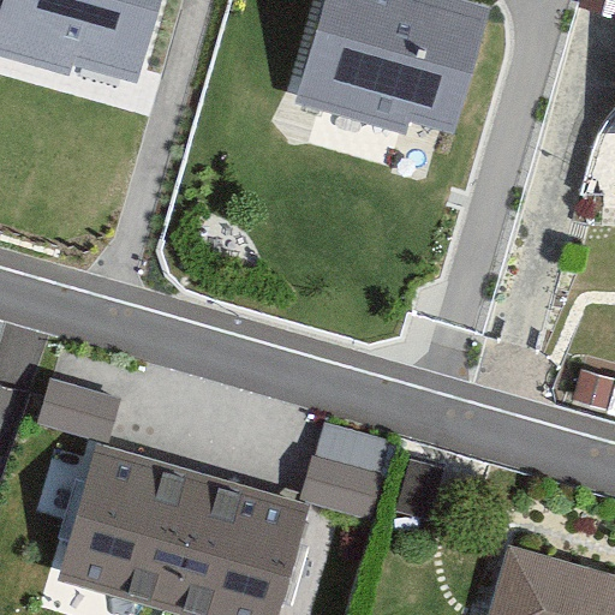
[(6,0),(0,23),(0,58),(70,77),(73,65),(137,82),(159,0),(6,0)]
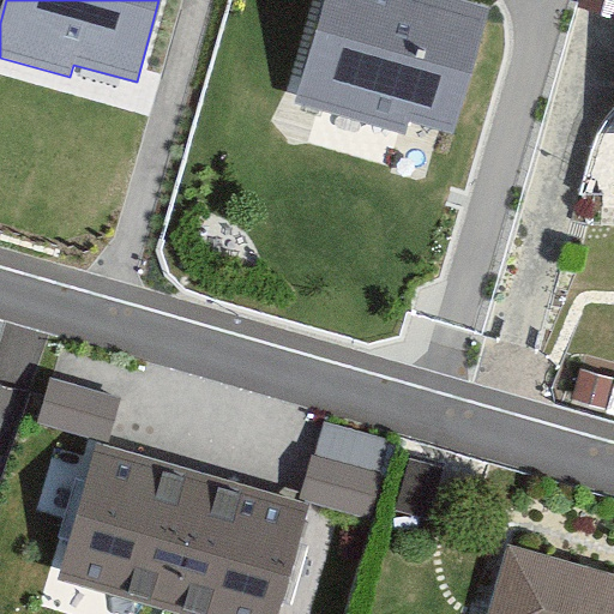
[(324,0),(296,104),(407,136),(410,122),(455,136),(489,8),(457,0),(324,0)]
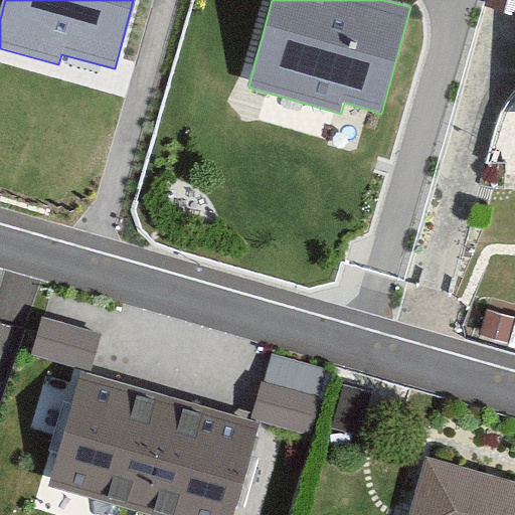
[(103,334),(43,318),(32,355),(92,371),(103,334)]
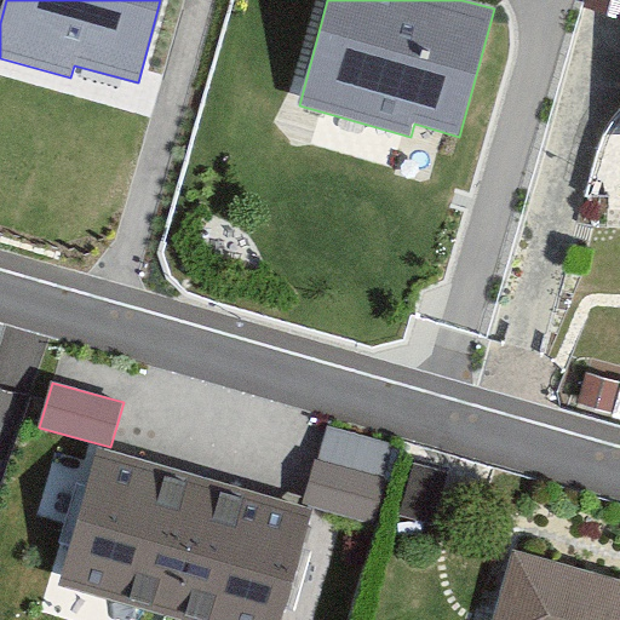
[(280,619),(313,510),(101,448),(59,587),(172,619),(280,619)]
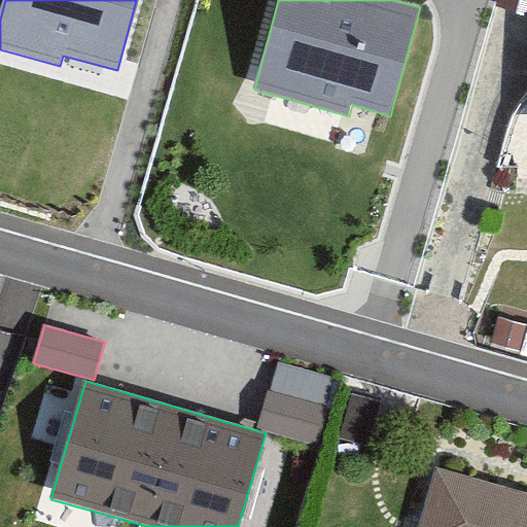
[(270,392),(258,427),(317,445),(327,409),(270,392)]
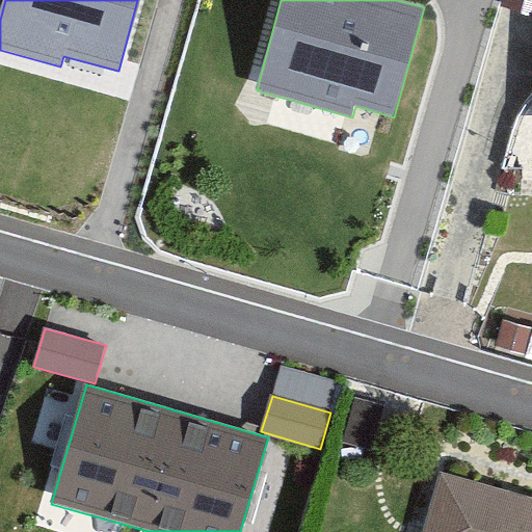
[(531,531),(531,500),(446,478),(431,531),(531,531)]
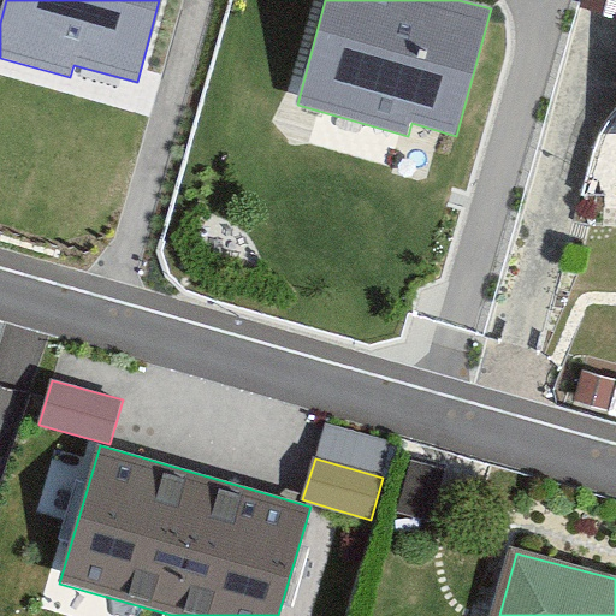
All buildings are outlined.
